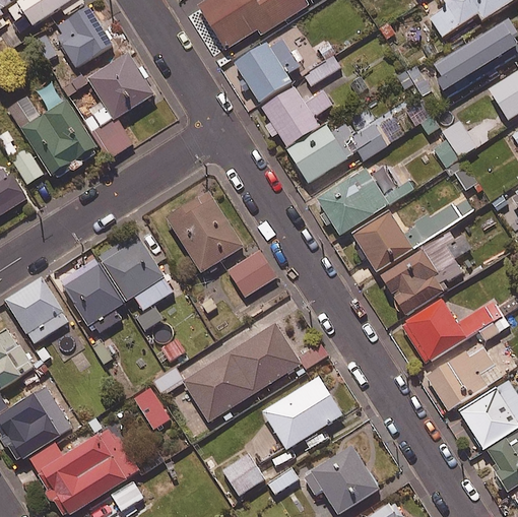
[(20,0),(8,8),(16,20),(12,23),(20,35),(60,8),(64,13),(84,0),(20,0)]
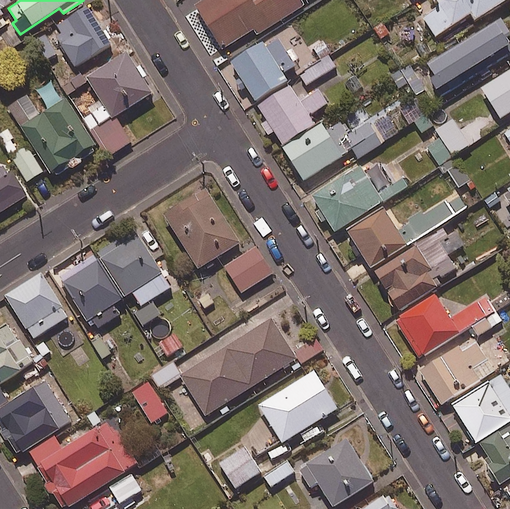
[(253,0),(198,0),(192,4),(221,49),(253,29),(256,34),(304,4),(301,0),(253,0)]
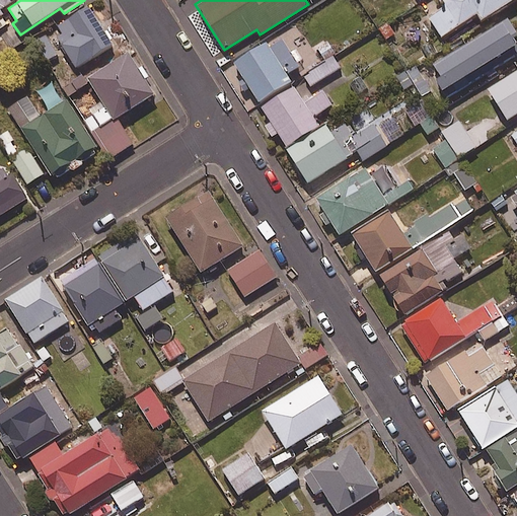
[(438,0),(443,7),(427,17),(440,38),(477,14),(482,20),(513,0),(438,0)]
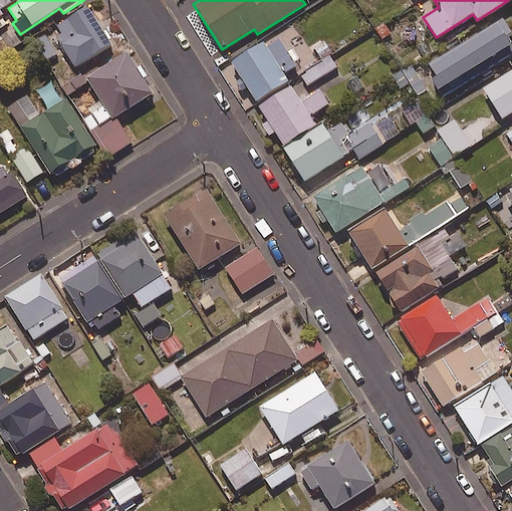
[(112,44),(86,5),(57,25),(61,31),(54,36),(75,68),(112,44)]
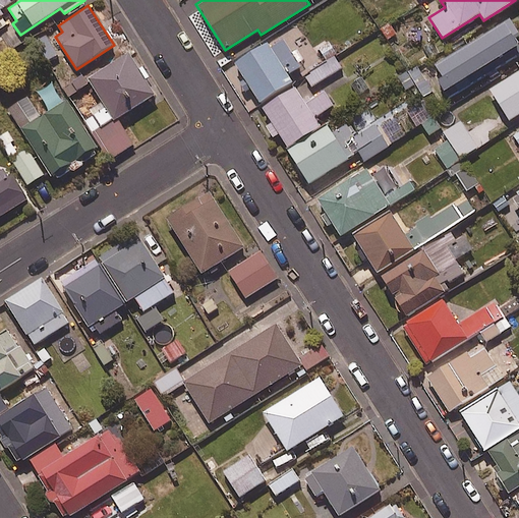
[(518,37),(518,32),(509,16),(436,64),(446,80),(439,84),(448,99),(518,53),(518,45),(516,40),(518,37)]
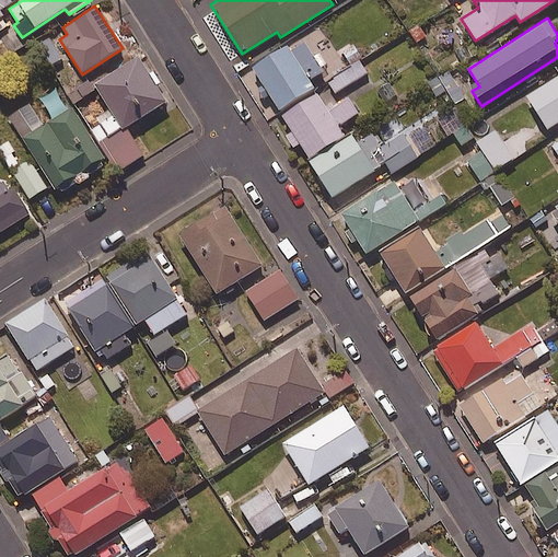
[(60,58),(47,37),(35,45),(49,66),(60,58)]
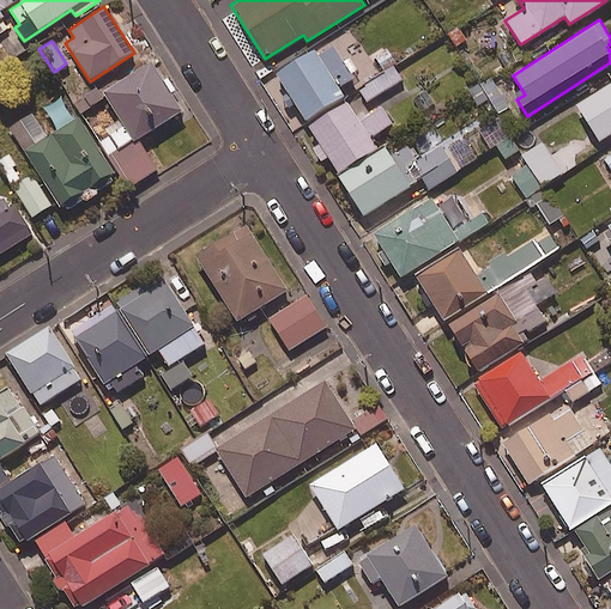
[(319,56),(315,50),(276,75),(288,92),(282,96),(289,108),(294,105),(304,122),(343,97),(337,87),(354,77),(334,47),(319,56)]
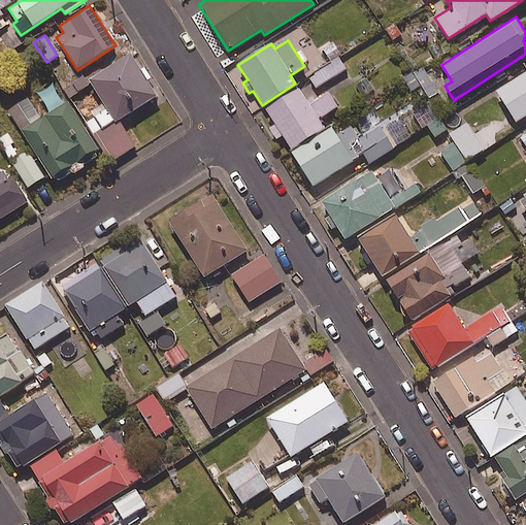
[(339,53),(332,40),(322,47),(329,59),(339,53)]
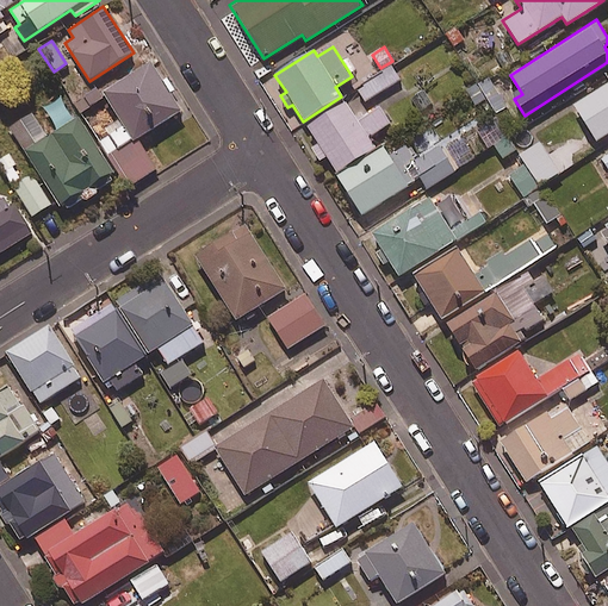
[(181,112),(150,62),(101,92),(118,118),(94,133),(128,186),(156,169),(138,139),(181,112)]
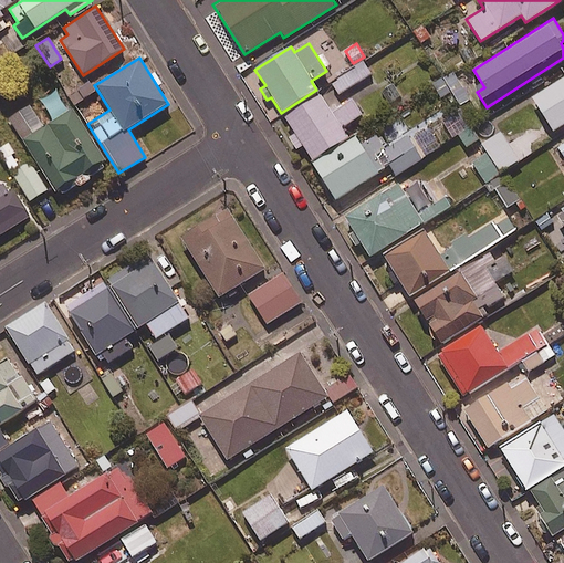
[(372,74),(363,60),(335,77),(337,80),(331,84),(338,95),(372,74)]
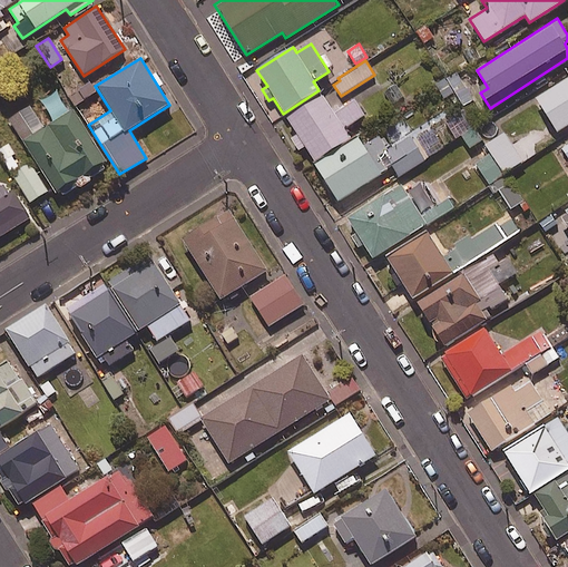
[(472,97),(456,70),(444,77),(461,104),(472,97)]
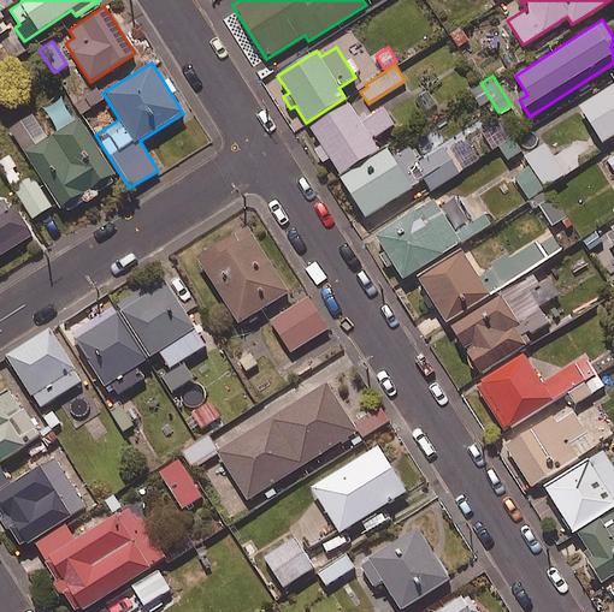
[(613,136),(613,84),(580,106),(603,143),(613,136)]
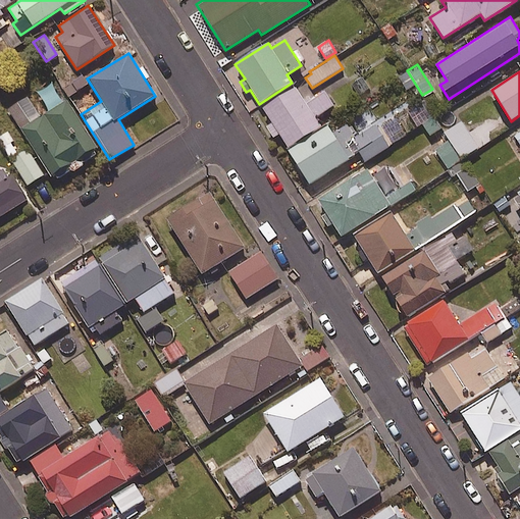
[(302,98),(295,88),(262,108),(271,122),(266,126),(273,137),(278,133),(289,149),(320,128),(314,118),(333,105),(324,91),(311,99),(308,94),(302,98)]
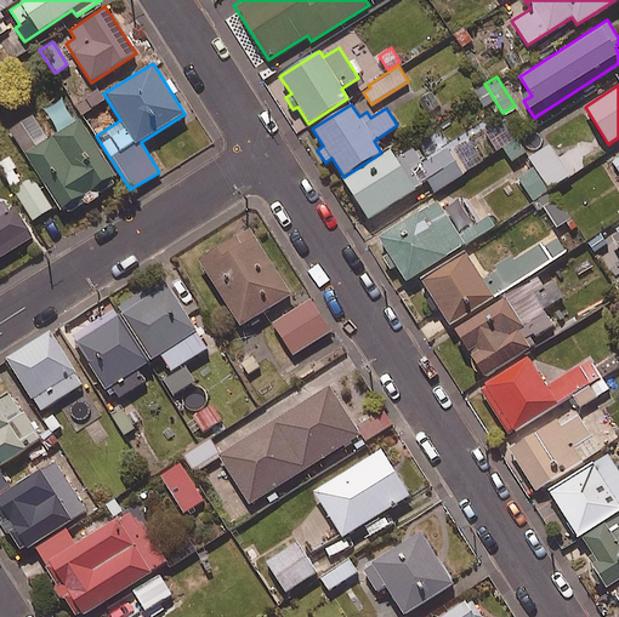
[(118,176),(79,118),(47,138),(32,114),(7,129),(61,211),(66,209),(69,213),(115,183),(113,180),(118,176)]
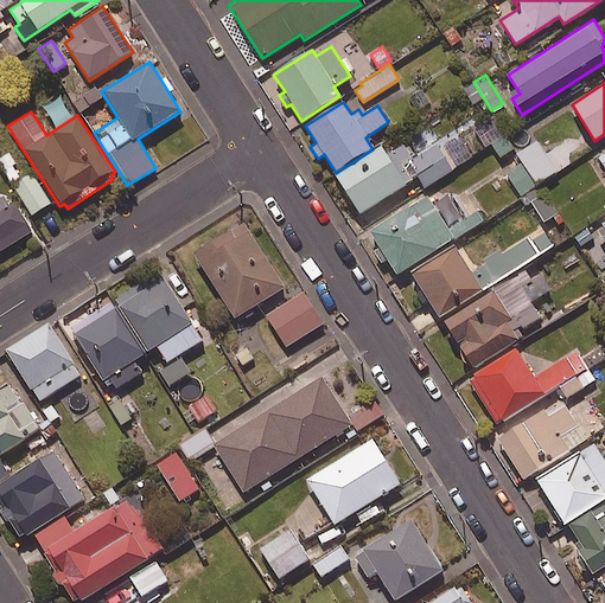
[(558,172),(537,141),(517,154),(522,162),(537,185),(539,184),(558,172)]
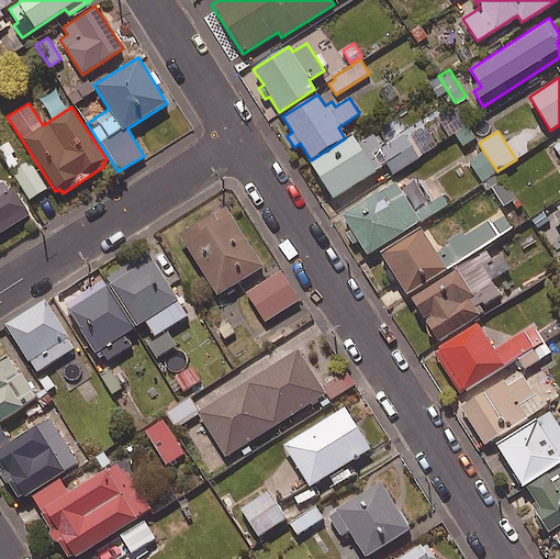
[(358,145),(353,135),(345,138),(311,160),(310,161),(333,198),(387,164),(392,172),(427,151),(415,132),(405,137),(403,134),(381,148),(373,135),(358,145)]
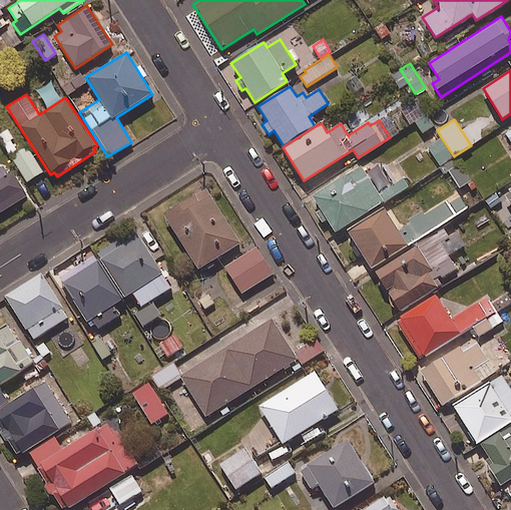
[(7,128),(0,132),(0,140),(26,181),(43,171),(26,144),(17,150),(10,139),(13,137),(7,128)]
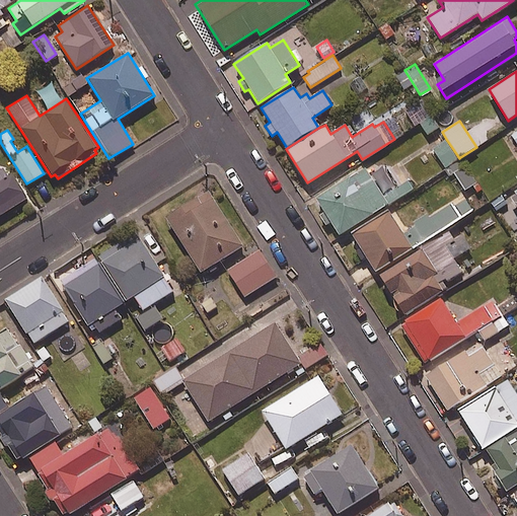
[(446,139),(432,148),(445,167),(459,158),(446,139)]
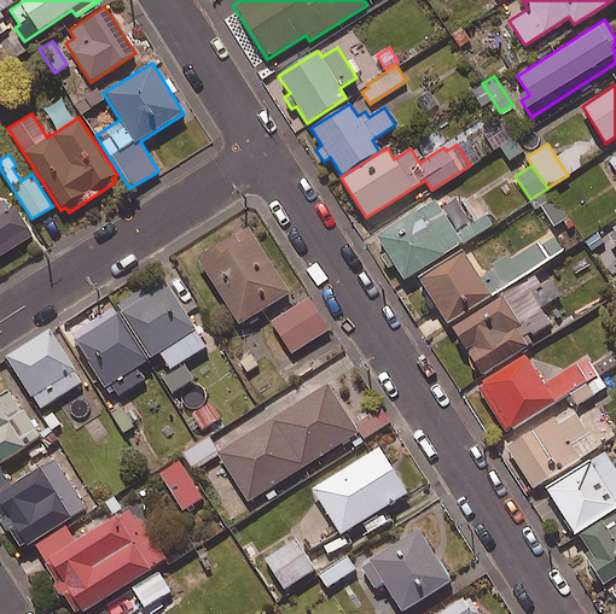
[(568,215),(548,187),(547,188),(530,199),(536,208),(540,205),(553,226),(568,215)]
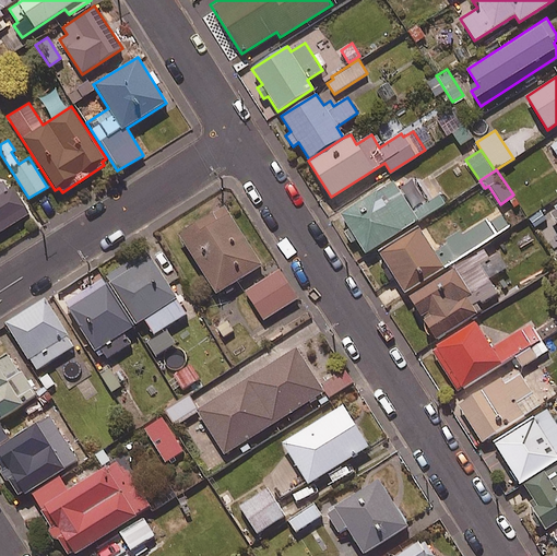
[(9,176),(0,181),(0,232),(32,212),(9,176)]
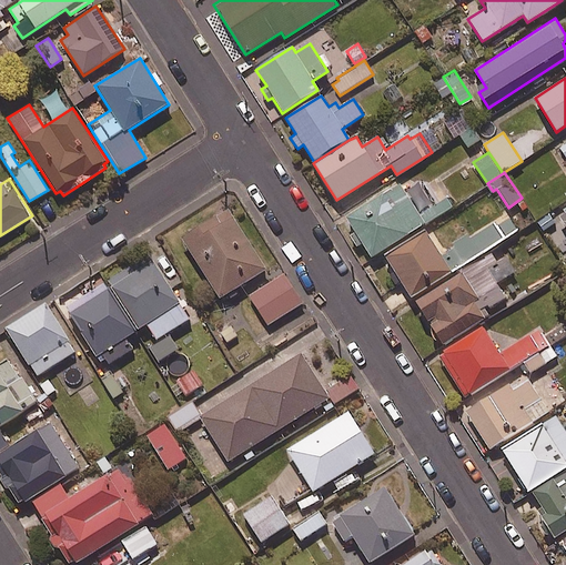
[(402,188),(400,182),(345,218),(354,232),(350,235),(356,246),(362,243),(372,259),(452,207),(445,197),(418,214),(411,202),(418,198),(410,183),(402,188)]
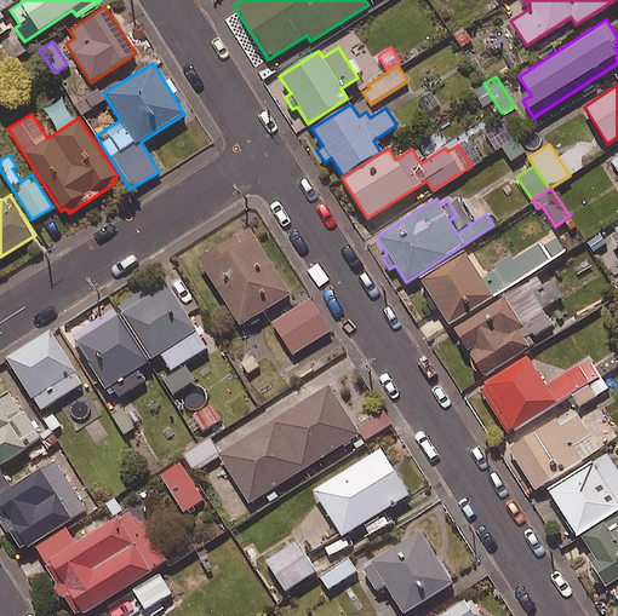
[(291,294),(250,228),(198,260),(239,327),(291,294)]
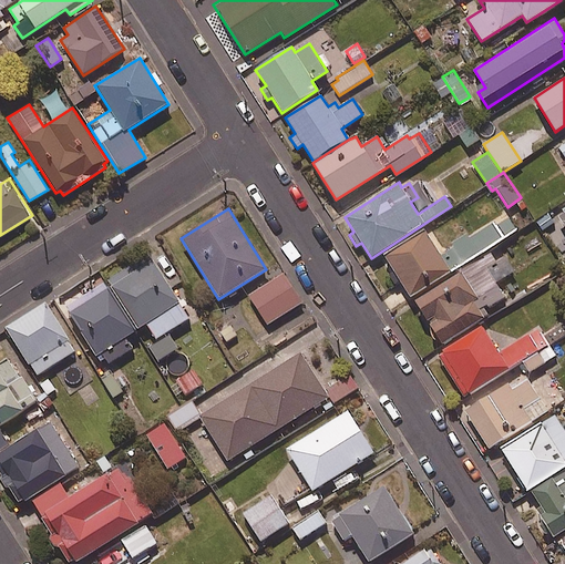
[(441,255),(424,231),(384,256),(411,297),(515,231),(507,217),(456,249),(454,246),(441,255)]
